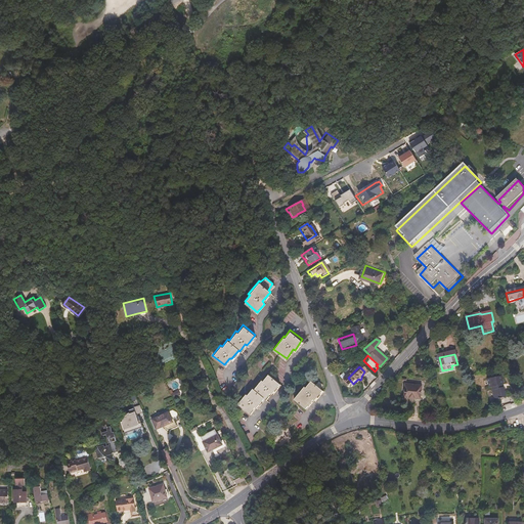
[(262,380),(254,390),(253,389),(247,396),(246,394),(238,404),(250,413),(255,407),(256,408),(264,398),(266,399),(271,393),(273,395),(280,384),(268,375),(263,381),(262,380)]
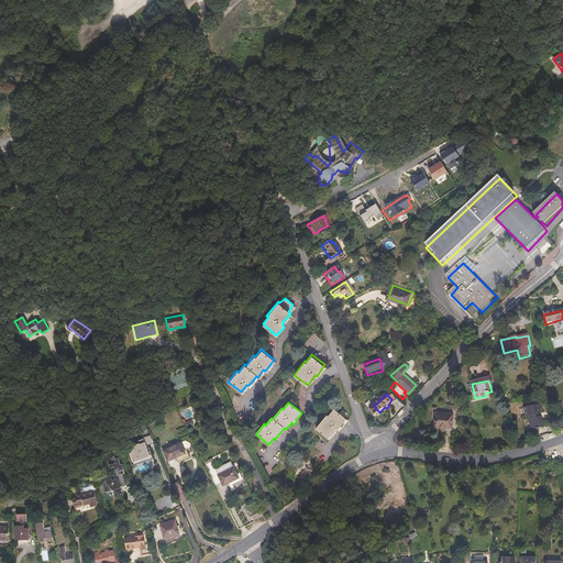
[(540,415),(545,414),(543,405),(529,408),(531,417),(533,417),(536,424),(538,429),(543,429),(549,427),(547,416),(540,418),(540,415)]
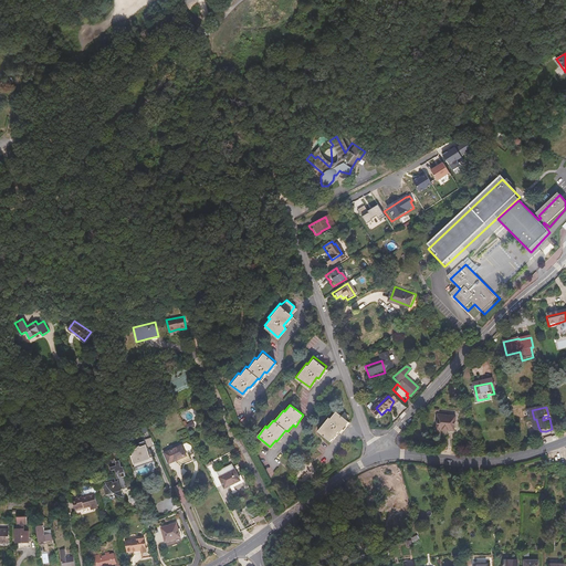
[(381,415),(376,408),(371,412),(378,418),(381,415)]
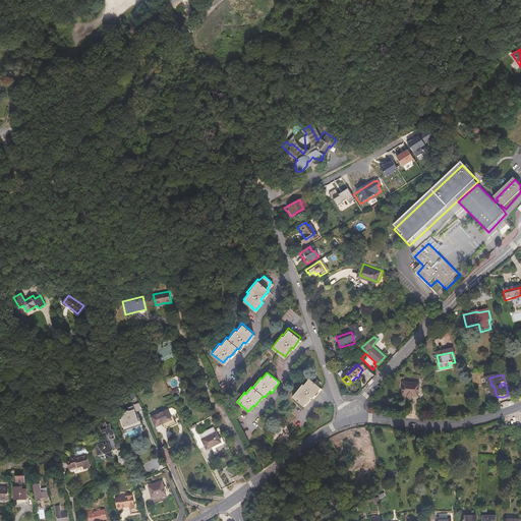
[(302,385),(292,398),(305,407),(312,398),(313,399),(322,389),(319,386),(321,382),(316,379),(313,382),(309,379),(304,386),(302,385)]
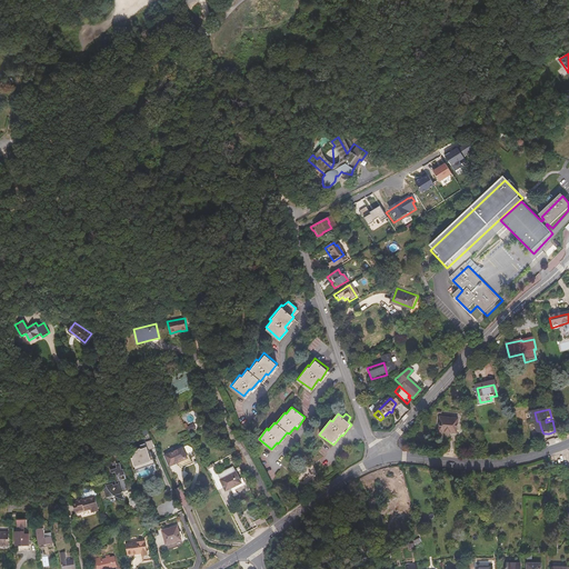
[(441,420),(440,435),(459,435),(459,421),(441,420)]
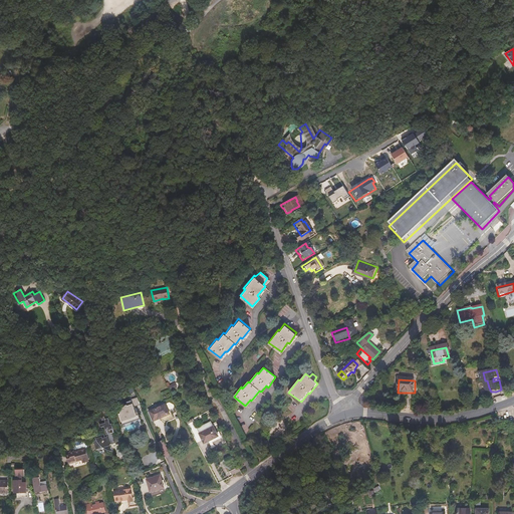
[(138,398),(131,400),(134,407),(140,406),(138,398)]
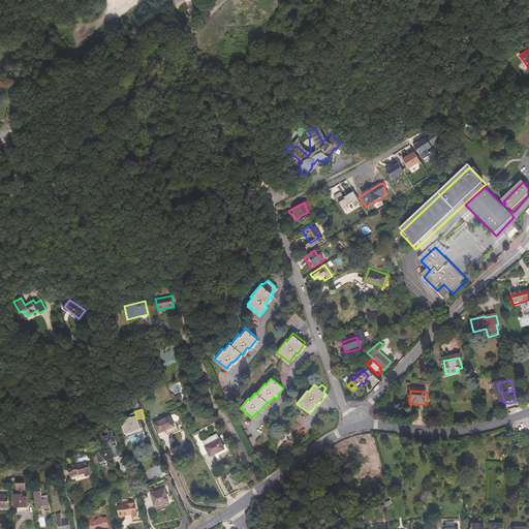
[(173,422),(170,415),(153,424),(157,432),(164,429),(165,430),(168,434),(179,430),(175,422),(173,422)]
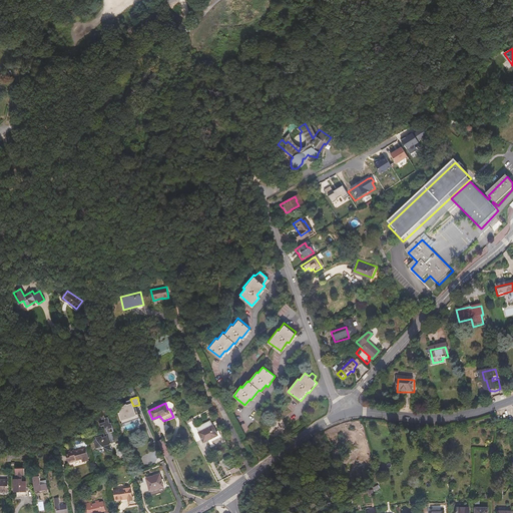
[(121,414),(119,415),(121,423),(137,418),(133,405),(120,409),(121,414)]
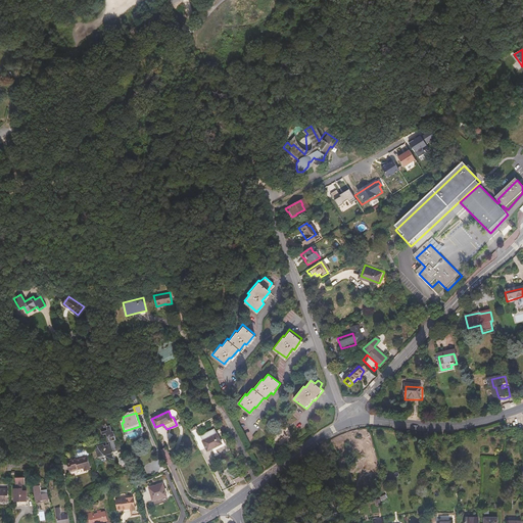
[(108,459),(114,460),(112,453),(117,450),(114,440),(116,440),(113,431),(112,432),(110,426),(107,427),(107,430),(103,432),(102,433),(102,434),(104,435),(106,434),(109,444),(104,446),(104,444),(97,446),(98,447),(95,448),(98,458),(105,456),(108,459)]
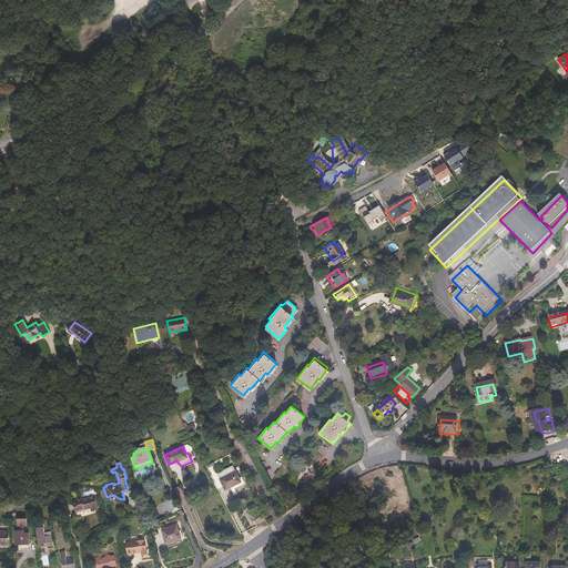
[(221,479),(217,474),(213,465),(208,468),(219,489),(223,486),(220,479),(221,479)]
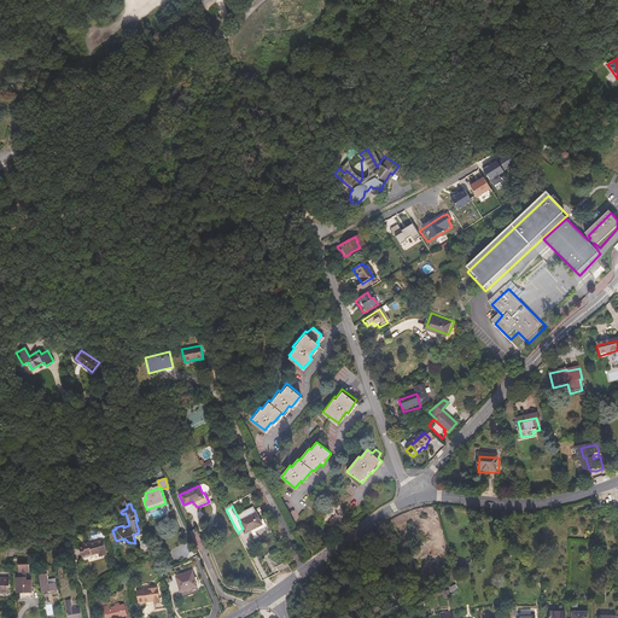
[(237,516),(240,522),(257,513),(254,507),(237,516)]
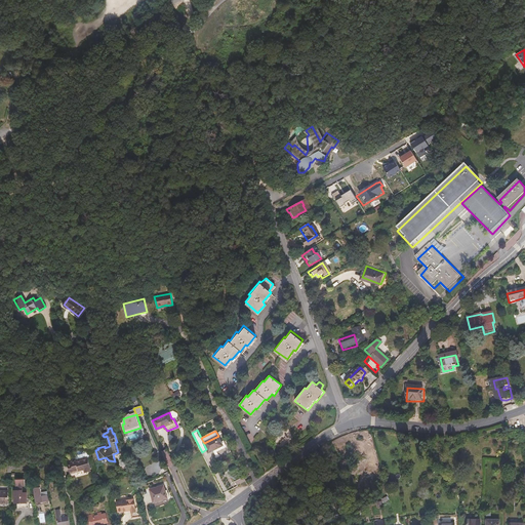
[(208,453),(213,450),(223,446),(221,442),(218,436),(204,443),(203,443),(206,449),(208,453)]
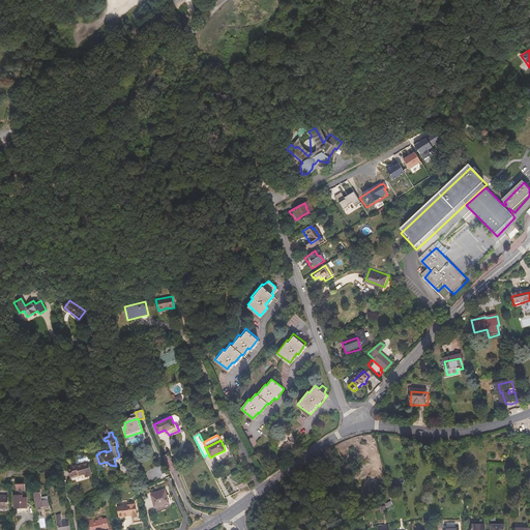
[(225,450),(215,454),(216,458),(229,451),(226,445),(224,446),(225,450)]
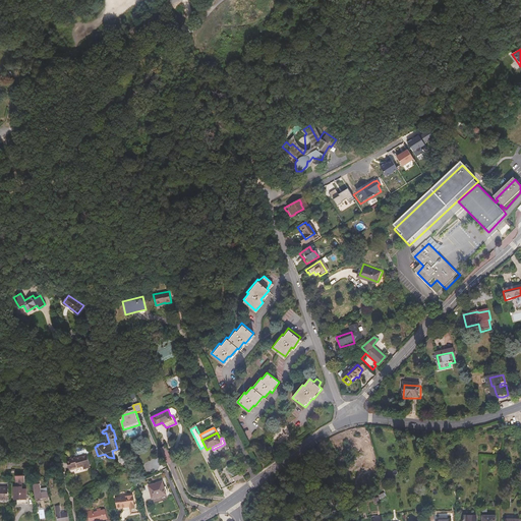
[(76,458),(88,455),(90,454),(87,445),(76,448),(73,450),(75,457),(76,458)]
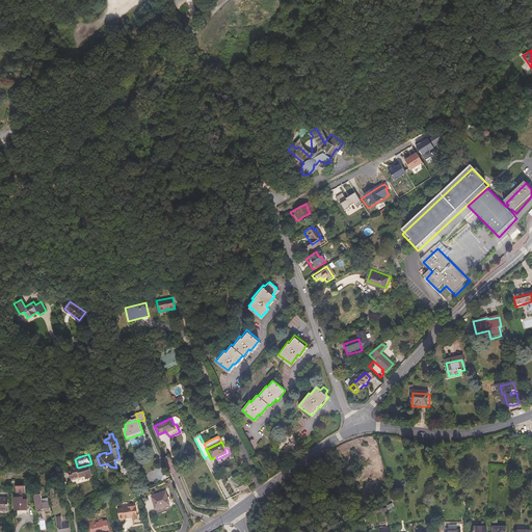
[(168,455),(163,457),(169,473),(176,471),(168,455)]
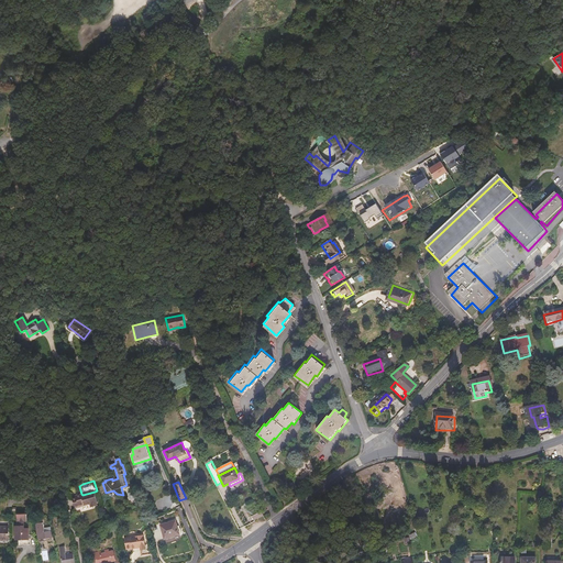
[(98,506),(95,492),(83,495),(81,494),(76,495),(77,497),(73,498),(76,508),(85,506),(85,505),(90,504),(91,507),(98,506)]
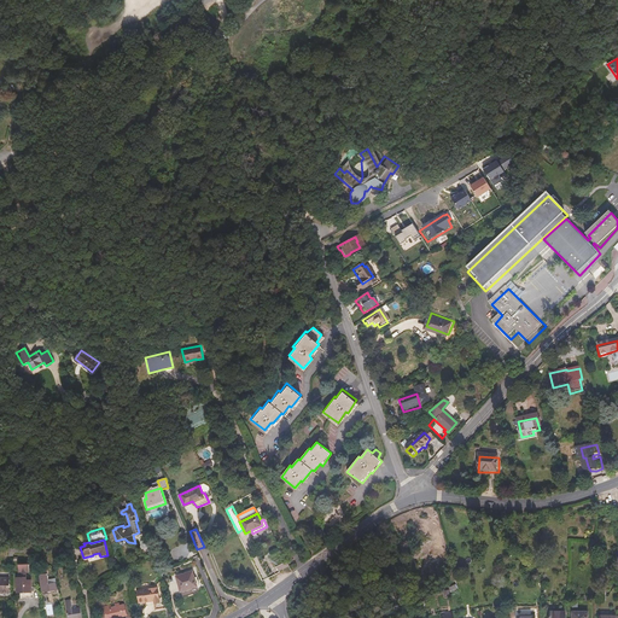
[(153,555),(151,547),(140,552),(145,560),(153,555)]
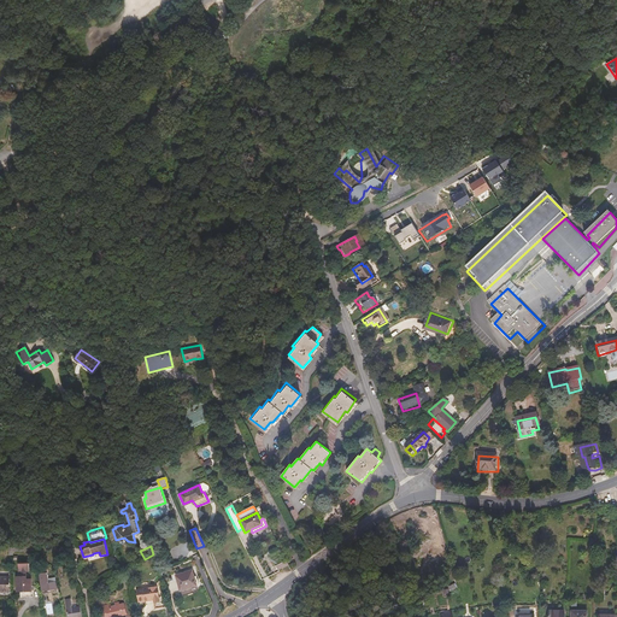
[(27,571),(29,570),(29,564),(18,564),(19,571),(23,571),(23,577),(17,577),(17,587),(24,587),(25,592),(31,591),(31,580),(27,580),(27,571)]
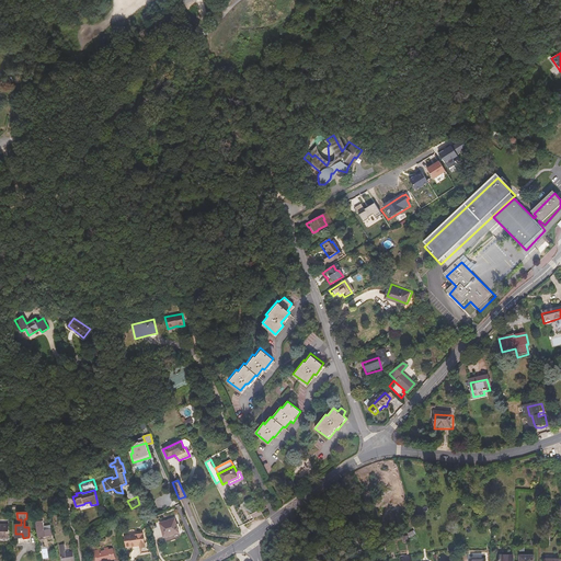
[(42,517),(36,518),(38,537),(52,535),(50,529),(45,530),(44,521),(43,521),(42,517)]
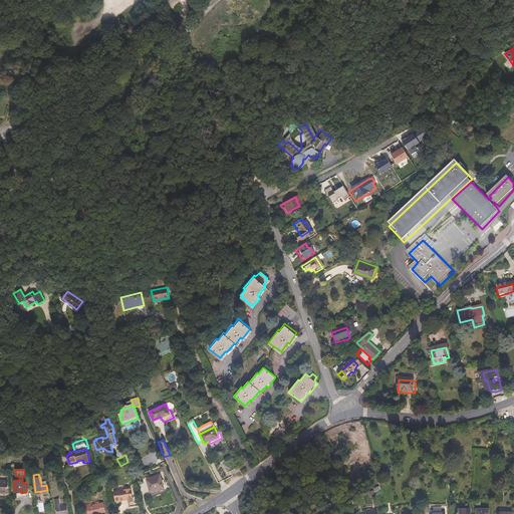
[(147,480),(151,492),(164,488),(160,476),(147,480)]
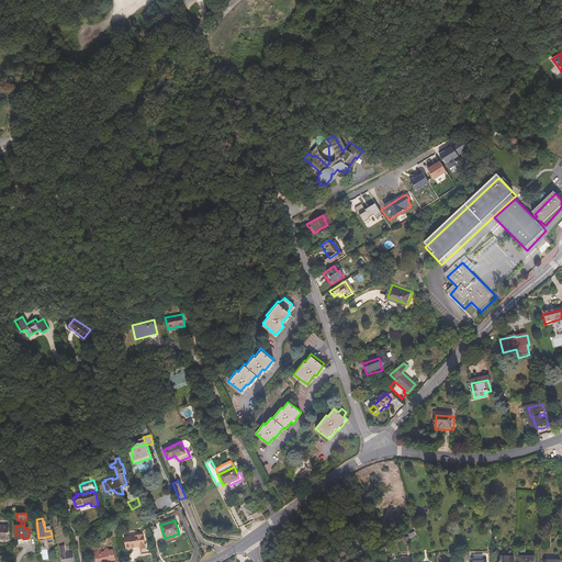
[(22,535),(15,535),(17,539),(19,539),(19,542),(21,541),(21,543),(31,543),(31,538),(29,538),(23,539),(22,535)]
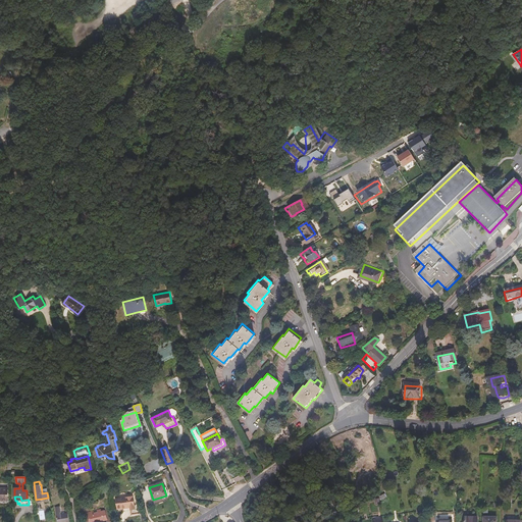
[(132,515),(142,514),(137,497),(116,499),(117,509),(131,507),(132,515)]
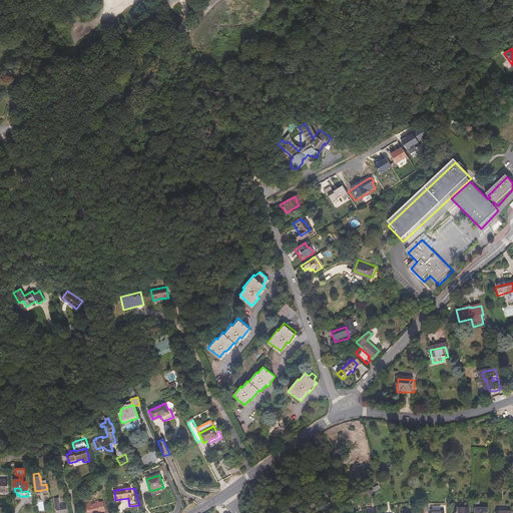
[(59,498),(55,499),(57,512),(67,512),(68,512),(67,505),(64,505),(61,506),(60,506),(60,504),(59,498)]
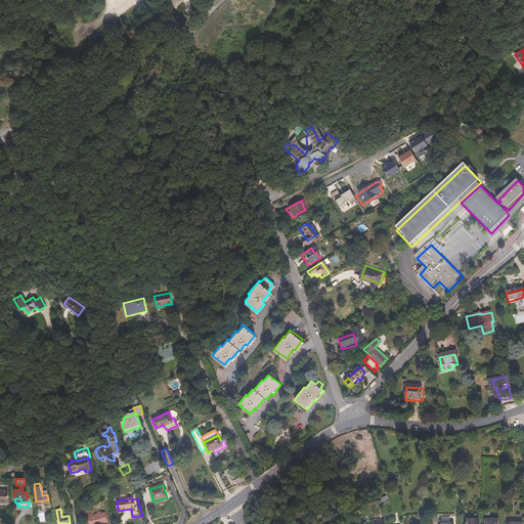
[(98,523),(108,522),(105,513),(90,517),(89,514),(85,516),(86,523),(98,523)]
